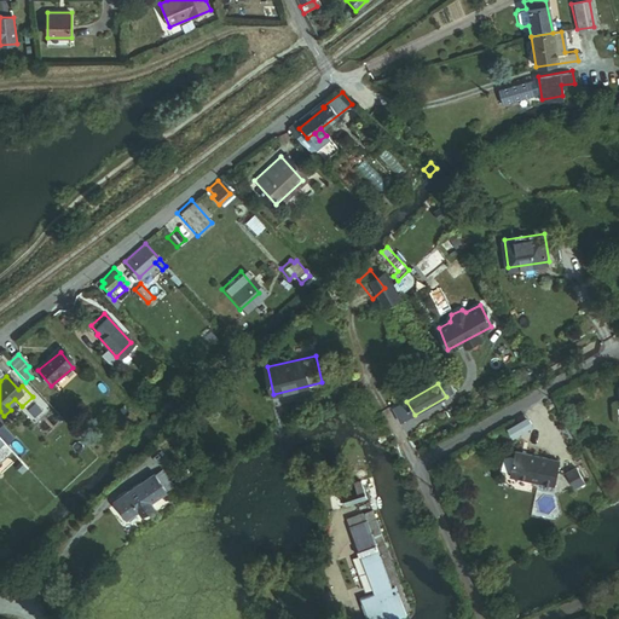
[(508,427),(512,435),(533,427),(530,417),(508,427)]
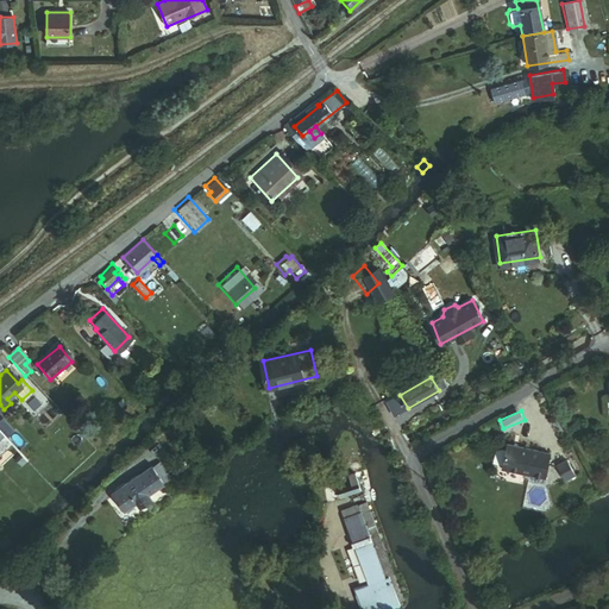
[(0,431),(0,454),(12,444),(0,431)]
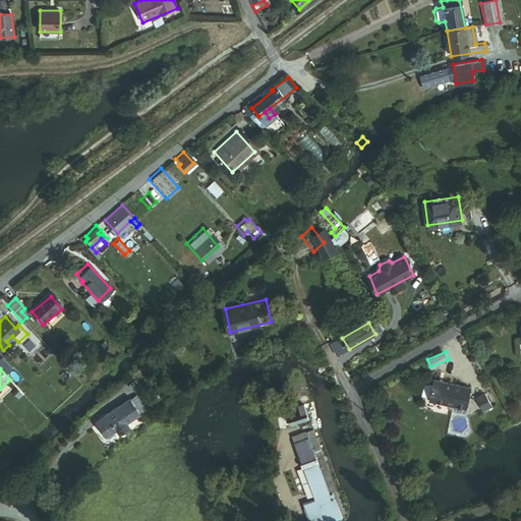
[(471,385),(435,379),(430,399),(468,405),(471,385)]
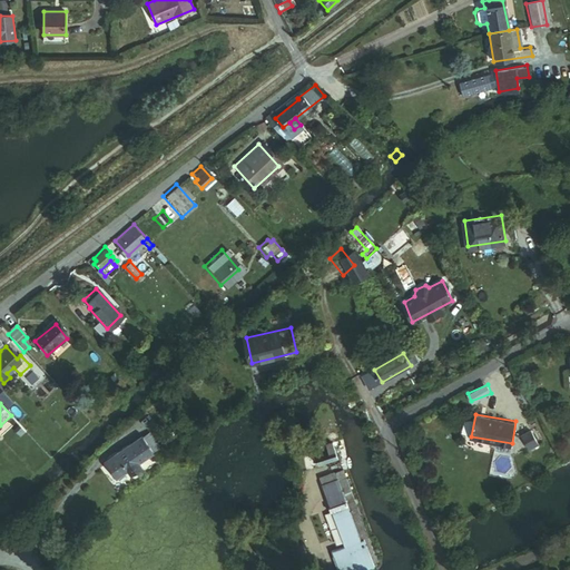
[(532,426),(522,433),(529,445),(539,440),(532,426)]
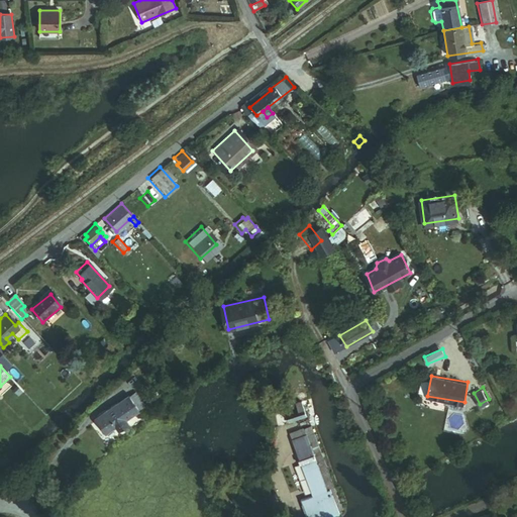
[(90,417),(102,432),(111,425),(115,430),(125,422),(122,418),(134,409),(123,394),(111,403),(110,401),(98,410),(99,411),(90,417)]
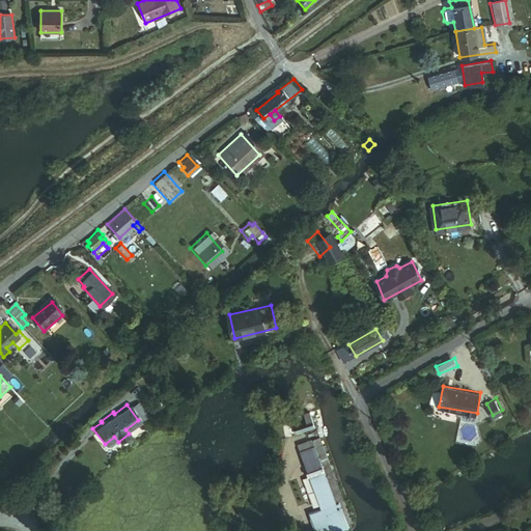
[(302,420),(290,424),(295,437),(313,429),(307,413),(300,415),(302,420)]
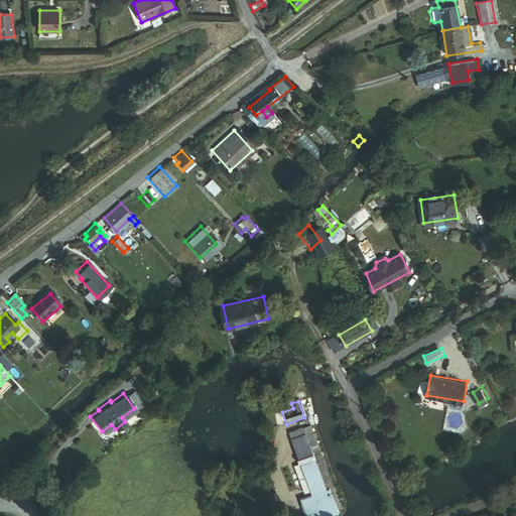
[(310,494),(299,498),(305,515),(327,515),(337,512),(336,509),(339,507),(309,425),(288,433),(310,494)]
